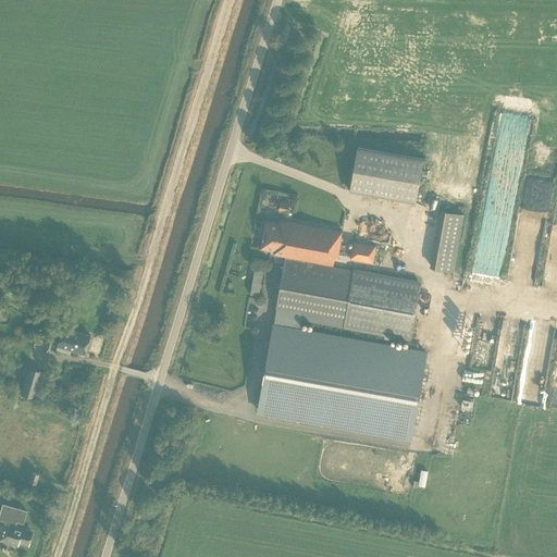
[(357,148),(349,192),(415,205),(423,161),(357,148)]
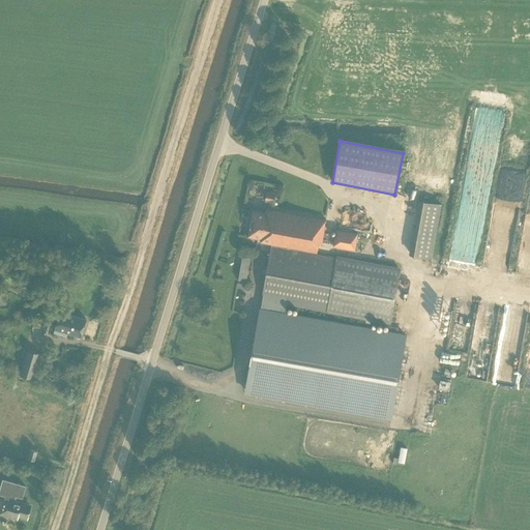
[(517,261),(523,202),(520,202),(523,170),(498,167),(487,267),(503,269),(504,260),(517,261)]
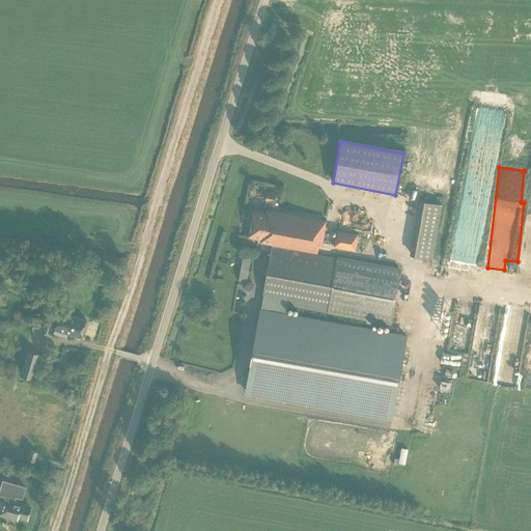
[(277,193),(268,192),(266,201),(275,202),(277,193)]
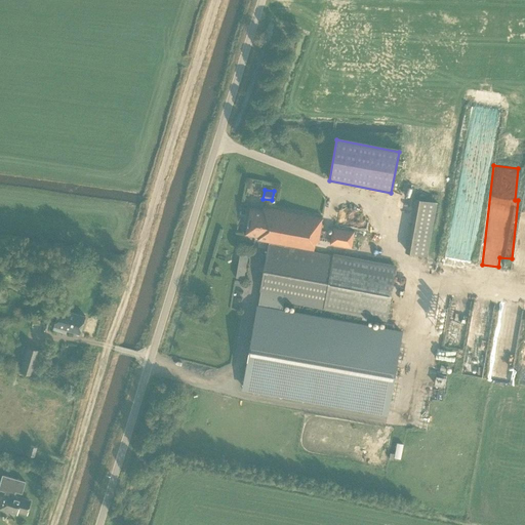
[(437,203),(419,200),(409,255),(428,258),(437,203)]
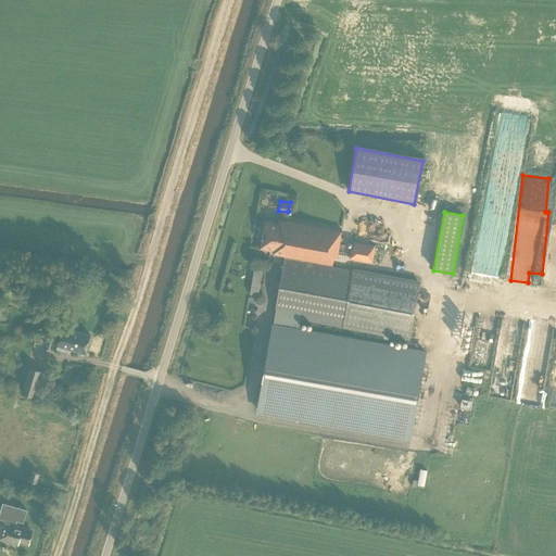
[(302,258),(333,264),(335,255),(338,256),(342,230),(279,218),(278,223),(266,220),(261,249),(274,251),(273,254),(283,256),(256,411),(411,439),(427,348),(300,326),(301,318),(409,338),(420,279),(353,267),(352,268),(302,260),(302,258)]
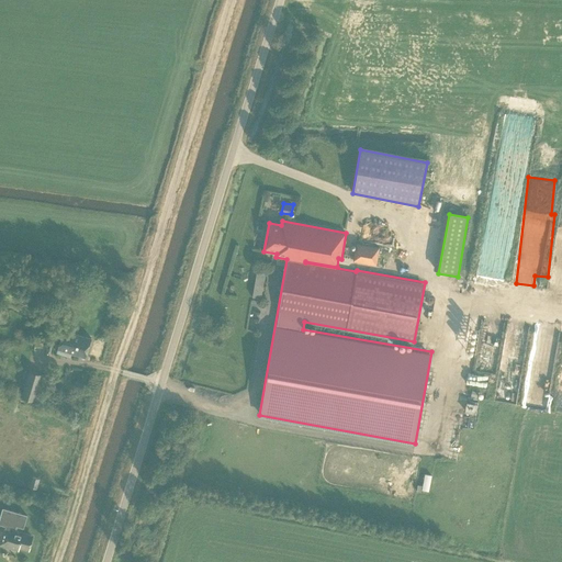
[(353,260),(377,265),(380,247),(357,243),(353,260)]
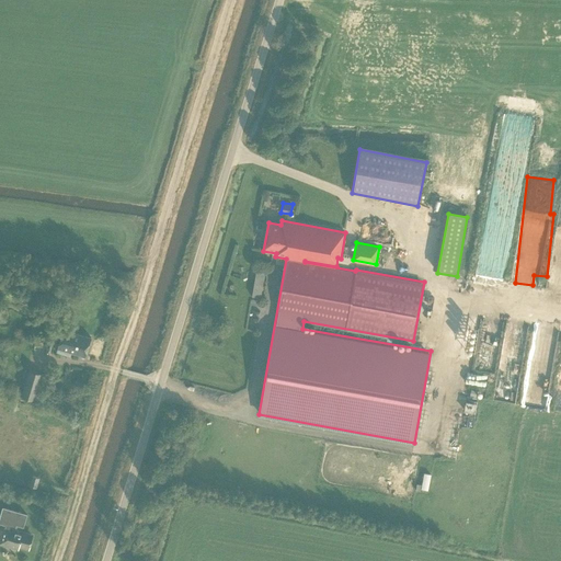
[(261,298),(265,273),(256,271),(252,297),(261,298)]
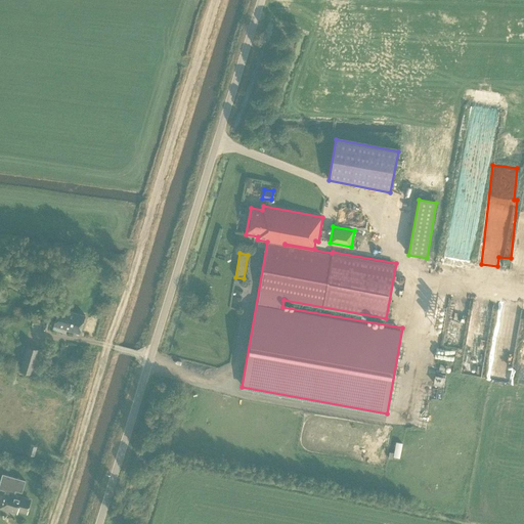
[(501,303),(490,368),(508,372),(519,306),(501,303)]
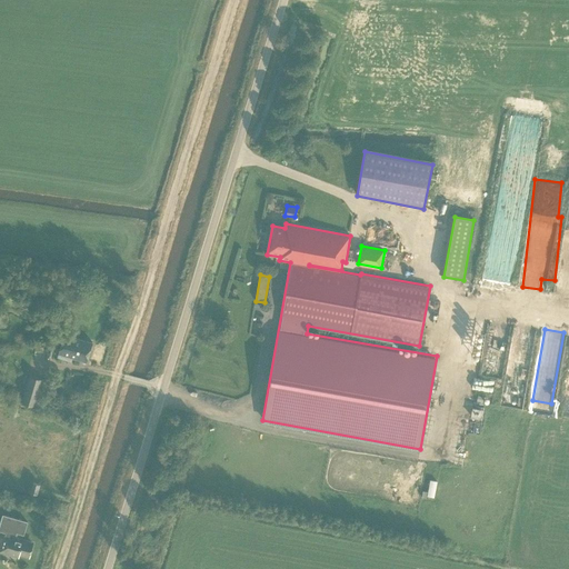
[(66,333),(59,353),(58,357),(71,361),(72,358),(87,362),(92,341),(66,333)]
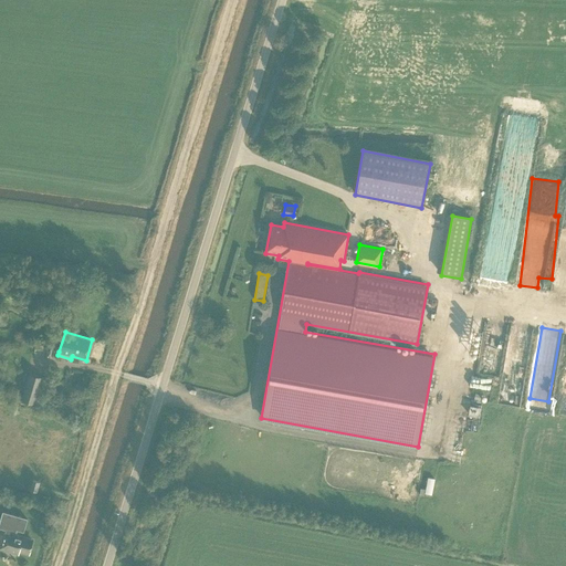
[(489,371),(491,363),(481,359),(479,369),(489,371)]
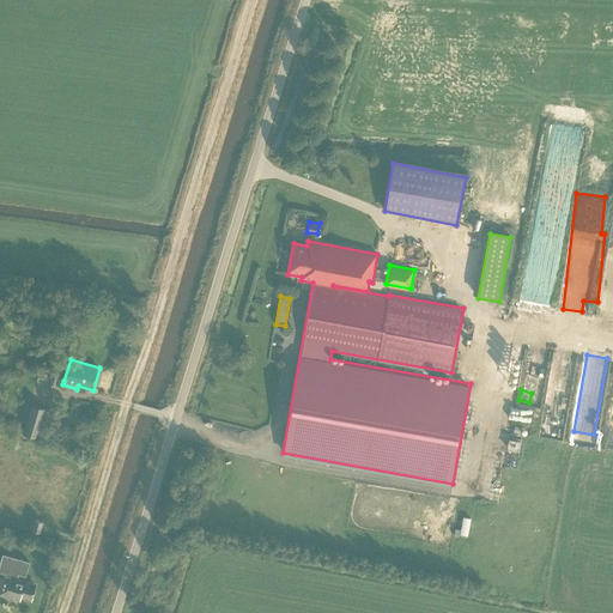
[(540,394),(536,402),(551,407),(553,398),(540,394)]
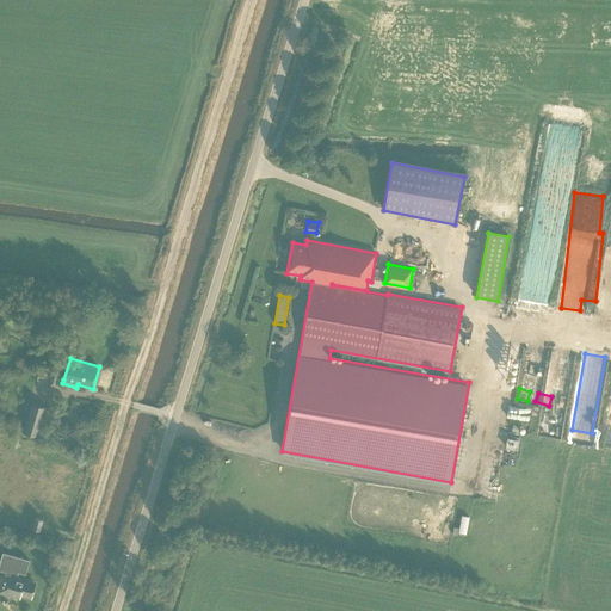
[(24,431),(39,436),(47,407),(32,402),(24,431)]
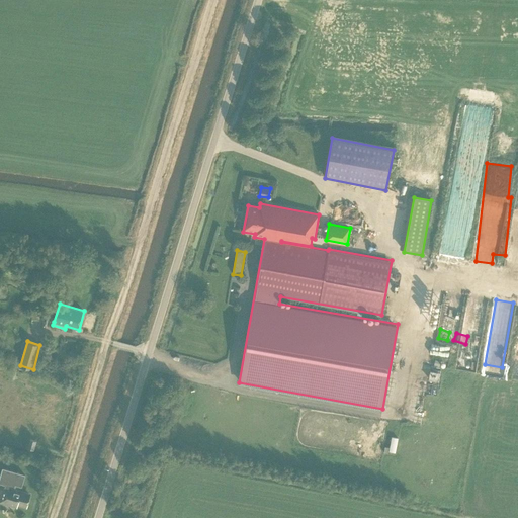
[(438,378),(440,367),(429,365),(427,376),(438,378)]
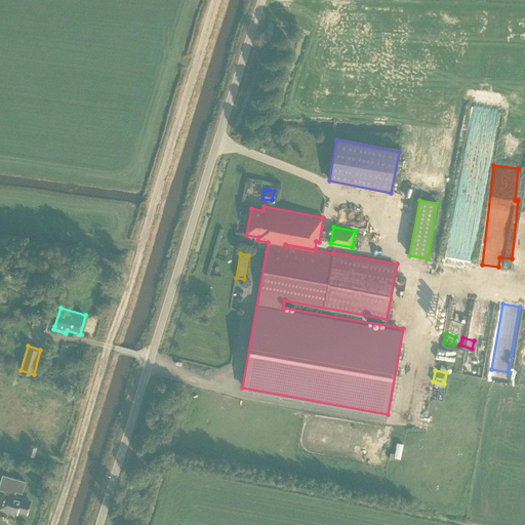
[(17,511),(26,514),(30,500),(5,494),(1,509),(16,513),(17,511)]
